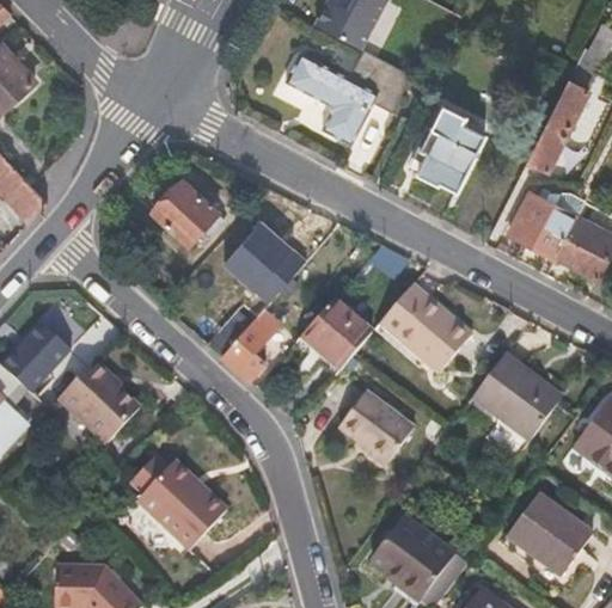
[(325,0),(314,23),(361,49),(386,0),(325,0)]
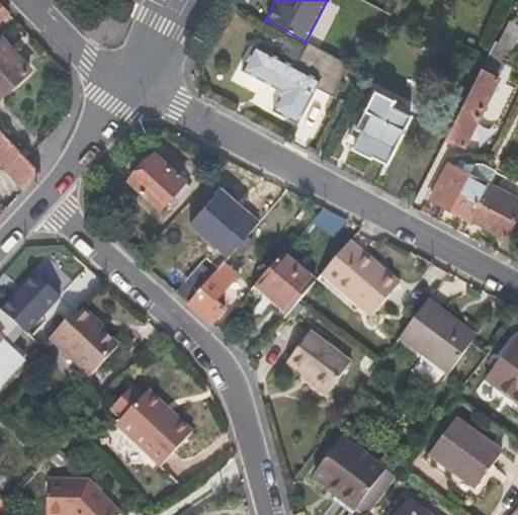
[(0,21),(9,14),(0,4),(0,21)]
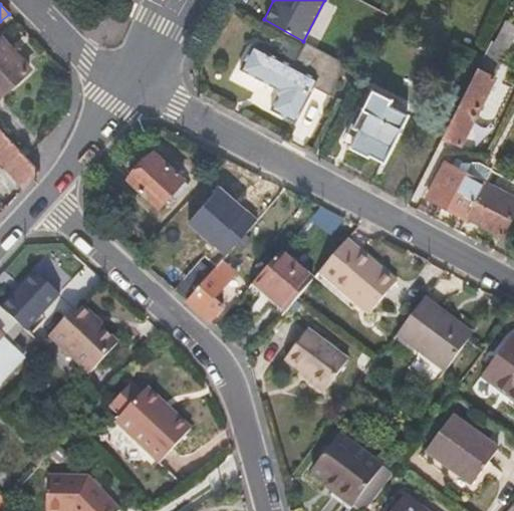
[(459,145),(494,76),(492,75),(509,40),(499,36),(495,43),(490,41),(443,137),(459,145)]
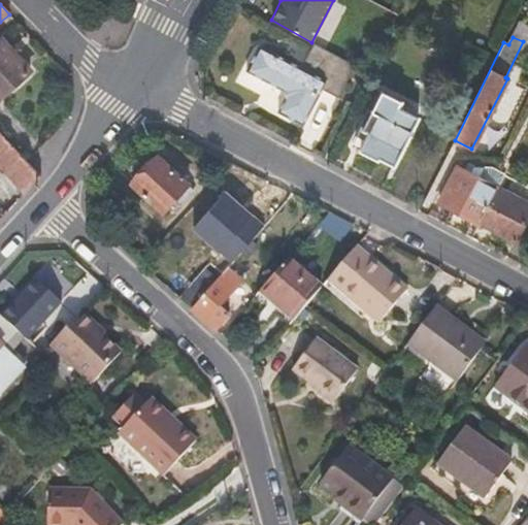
[(0,95),(28,70),(2,42),(0,44),(0,95)]
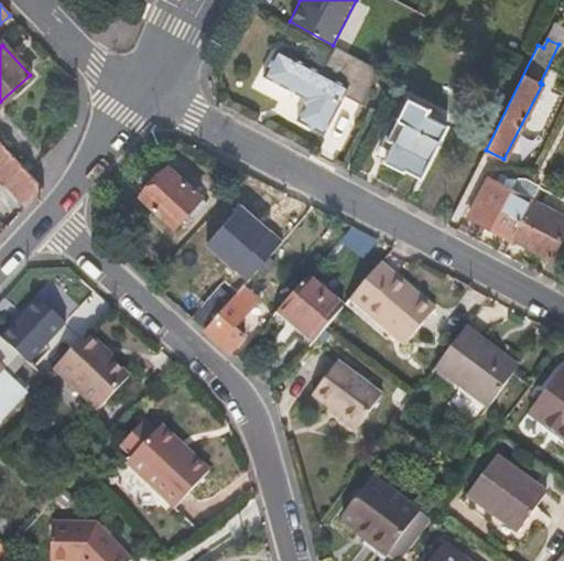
[(360,105),(380,71),(333,45),(318,71),(274,47),(261,72),(301,93),(304,105),(294,120),(321,135),(343,97),(360,105)]
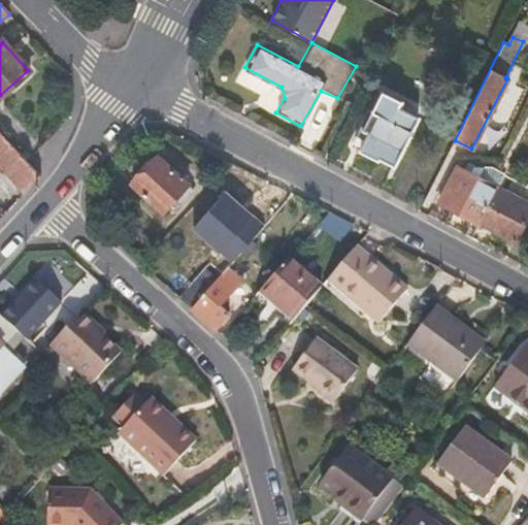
[(382,92),(362,130),(359,128),(355,136),(363,140),(358,149),(376,160),(380,156),(393,163),(418,119),(398,107),(401,101),(382,92)]
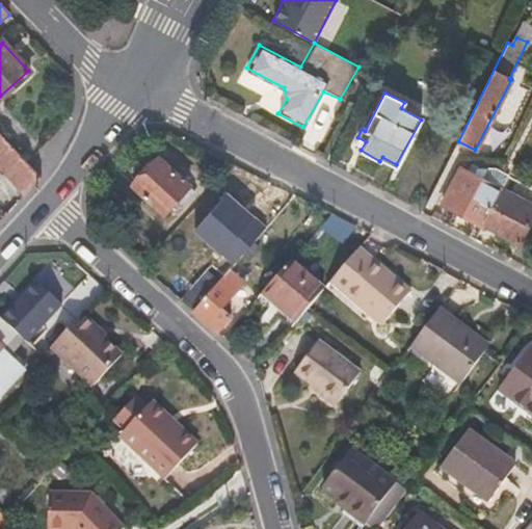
[(23,159),(0,134),(0,175),(2,174),(23,194),(40,177),(23,159)]
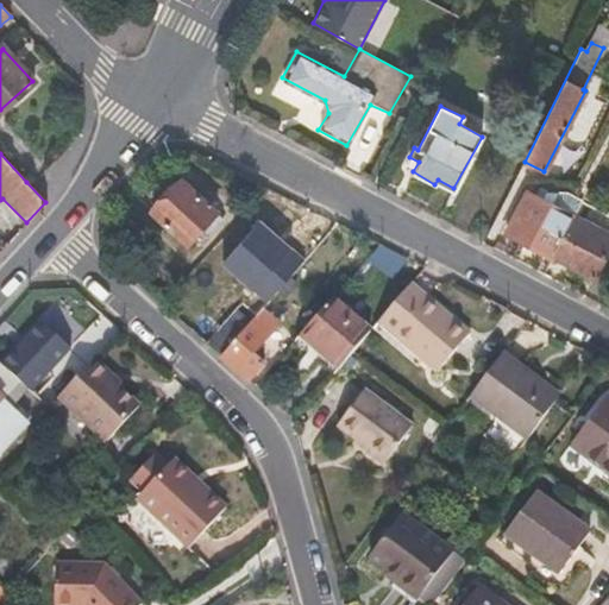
[(179,176),(150,209),(187,241),(215,208),(179,176)]
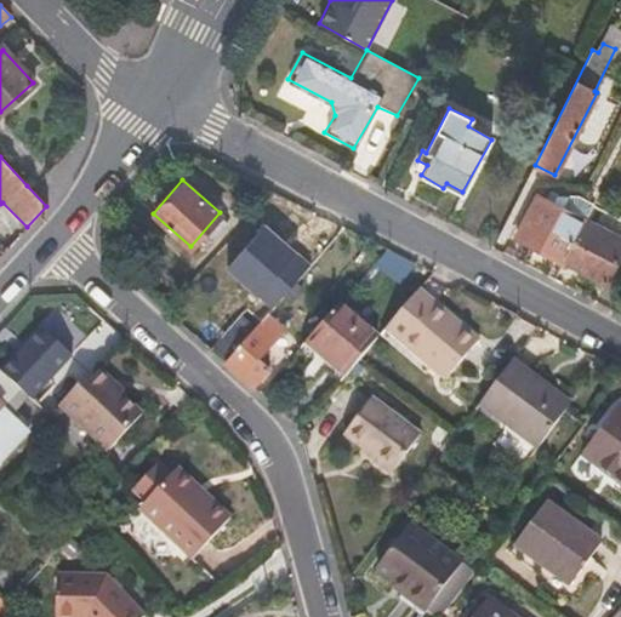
[(564,263),(586,221),(567,210),(537,198),(517,238),(564,263)]
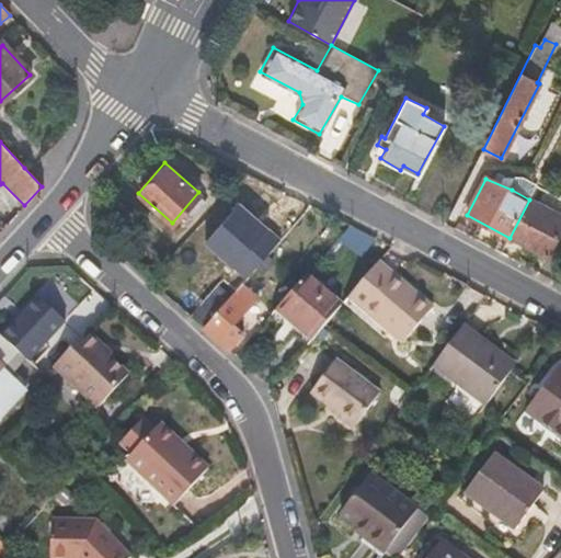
[(529,200),(536,185),(527,180),(516,181),(512,190),(529,200)]
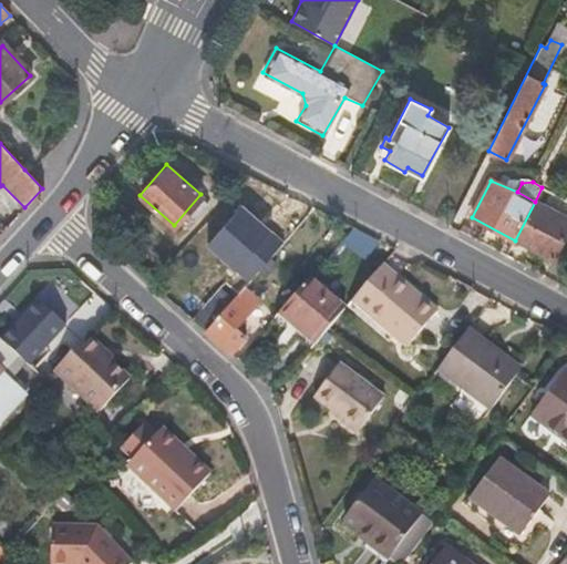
[(554,260),(566,234),(566,217),(535,202),(515,241),(554,260)]
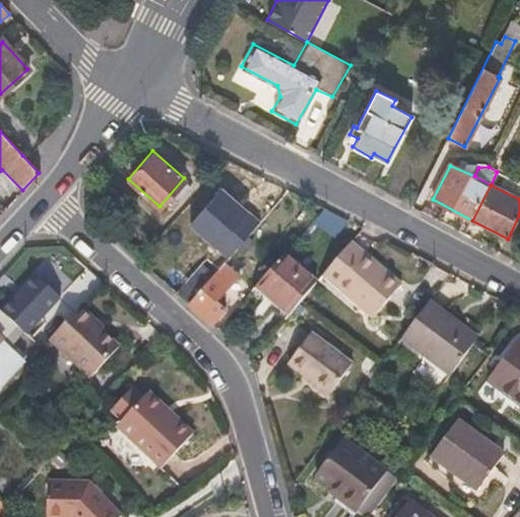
[(226,264),(268,218),(246,199),(197,253),(219,271),(226,264)]
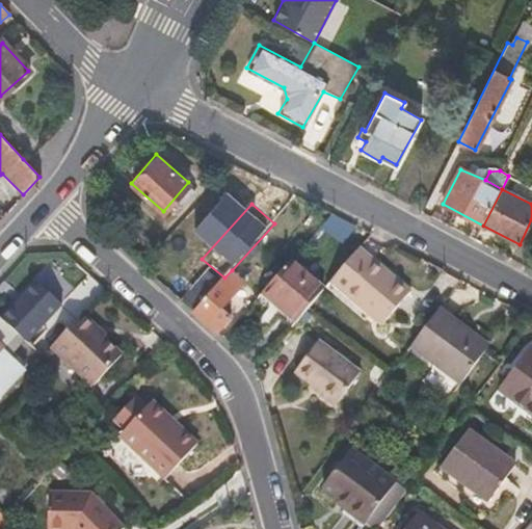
[(409,291),(357,249),(329,284),(381,325),(409,291)]
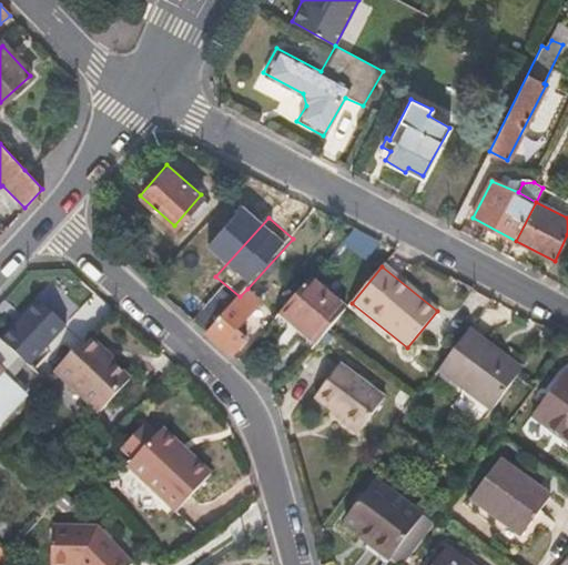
[(344,311),(310,282),(285,308),(322,338),(328,331),(344,311)]
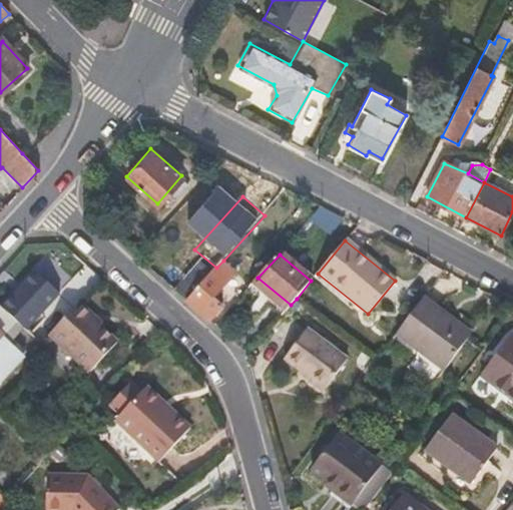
[(214,300),(236,274),(223,261),(216,268),(212,273),(189,299),(188,300),(211,321),(223,308),(214,300)]
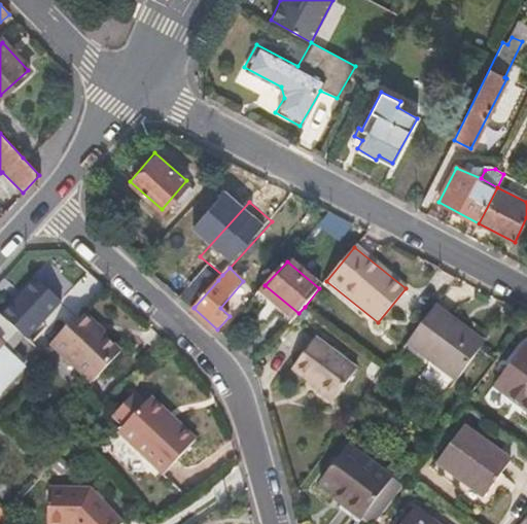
[(195,307),(218,280),(210,273),(186,300),(195,307)]
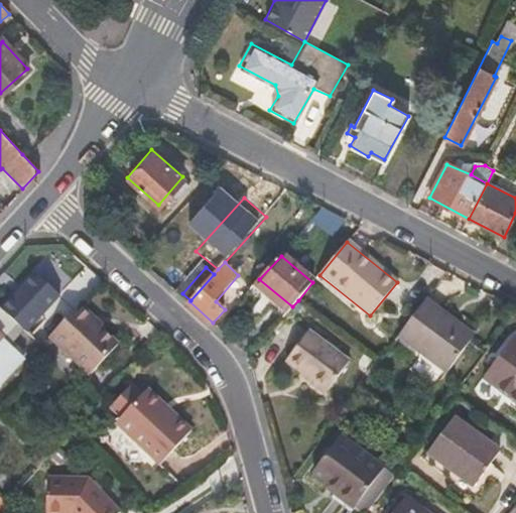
[(33,274),(0,310),(0,311),(21,332),(24,334),(57,297),(33,274)]
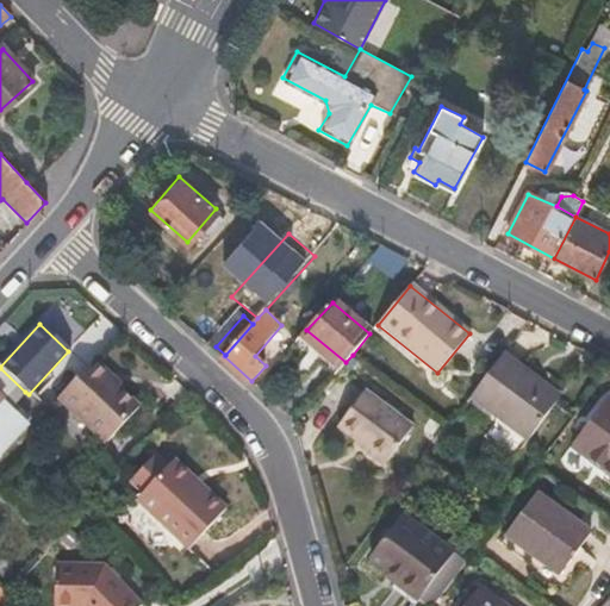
[(529,442),(562,395),(502,354),(468,399),(496,418),(529,442)]
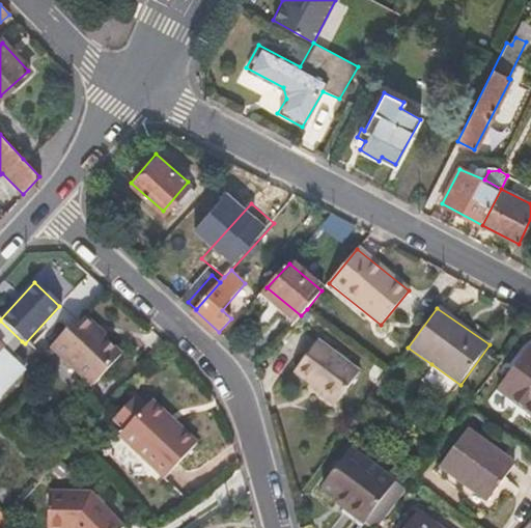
[(120,354),(94,330),(98,326),(82,312),(50,346),(92,386),(120,354)]
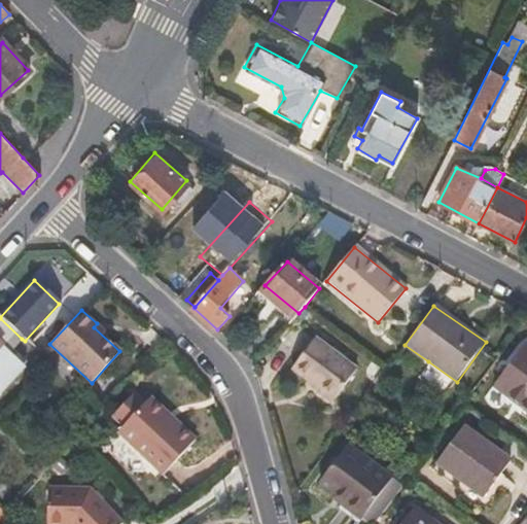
[(10,351),(22,339),(0,318),(0,392),(25,364),(10,351)]
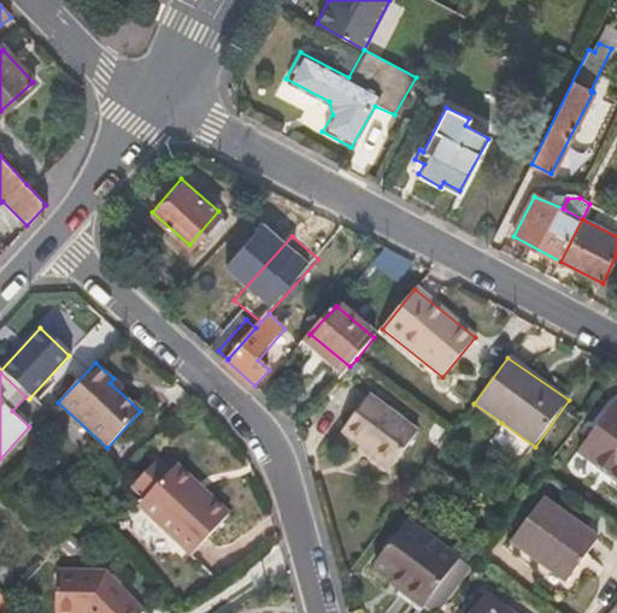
[(389,469),(417,432),(368,396),(341,432),(389,469)]
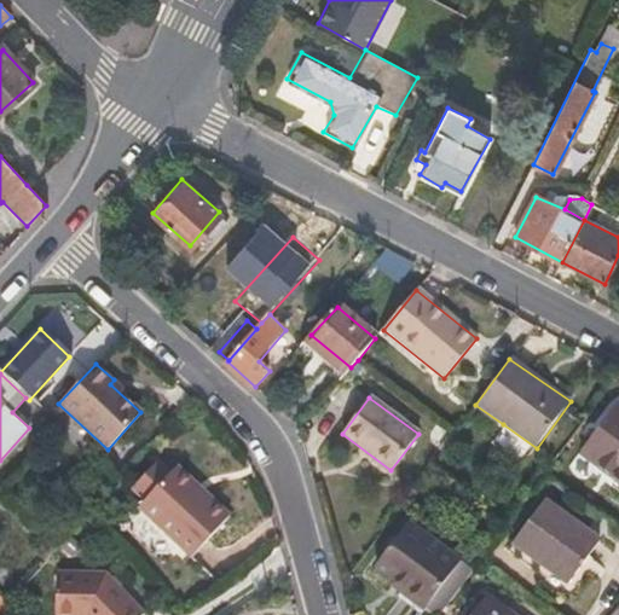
[(618,481),(618,406),(617,405),(582,453),(618,481)]
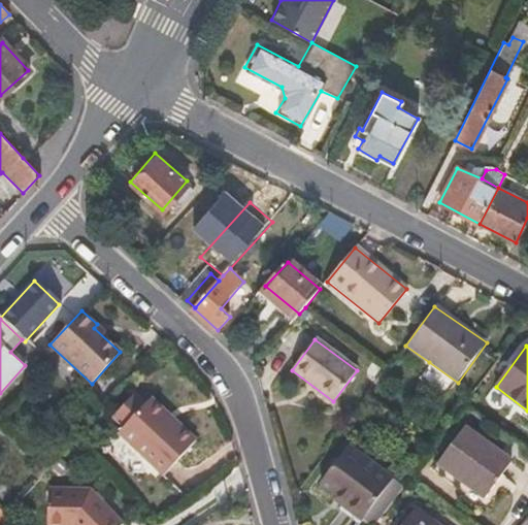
[(458,383),(429,362),(419,379),(447,399),(458,383)]
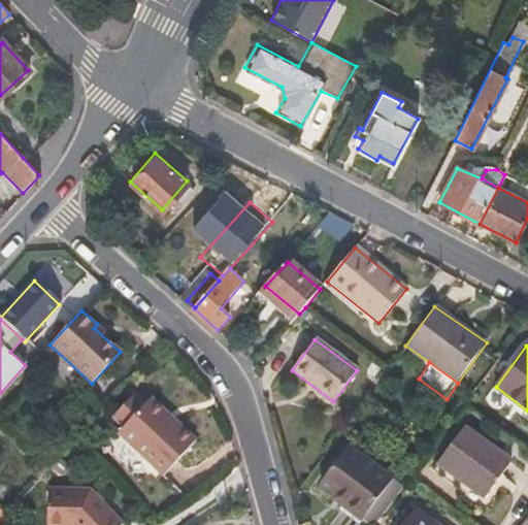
[(165,474),(198,437),(180,423),(152,396),(146,403),(135,394),(114,418),(125,426),(120,432),(165,474)]
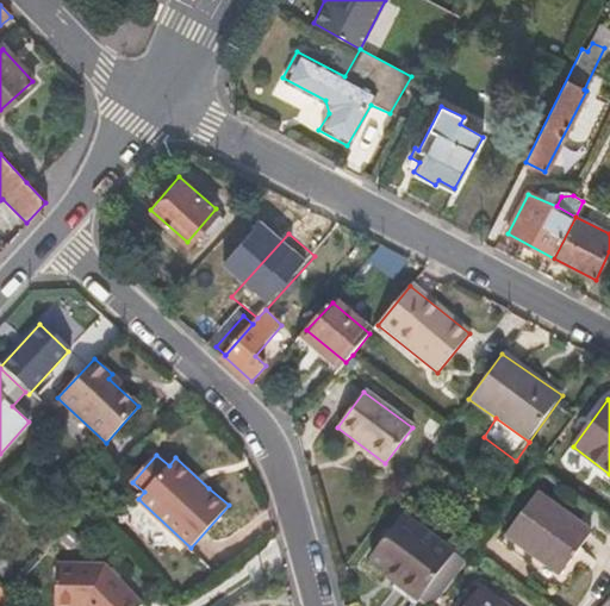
[(556,578),(587,536),(535,497),(504,537),(556,578)]
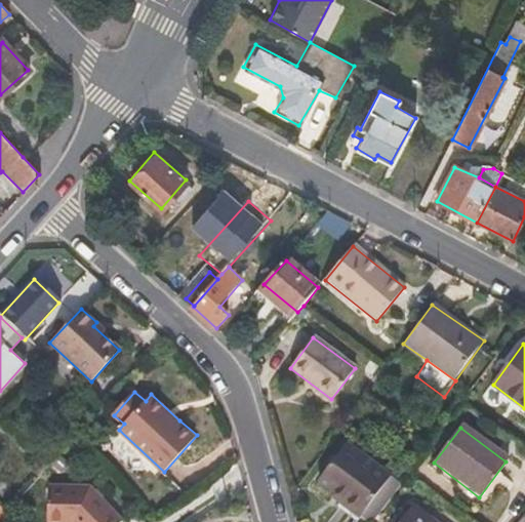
[(329,495),(339,504),(364,521),(373,521),(401,485),(345,444),(318,482),(332,492),(329,495)]
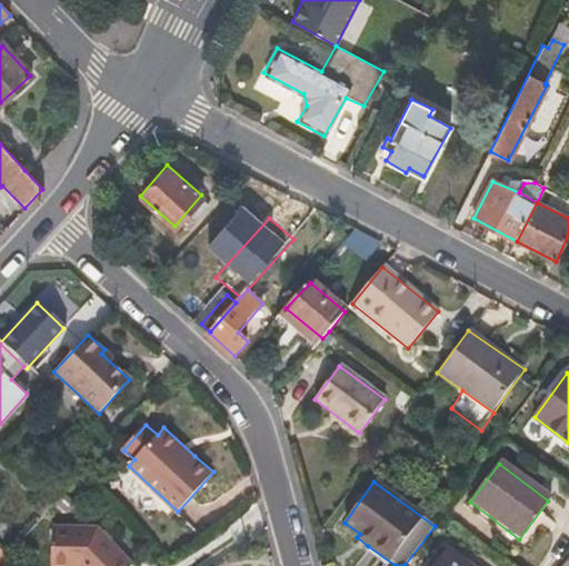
[(43,514),(55,503),(42,493),(32,505),(43,514)]
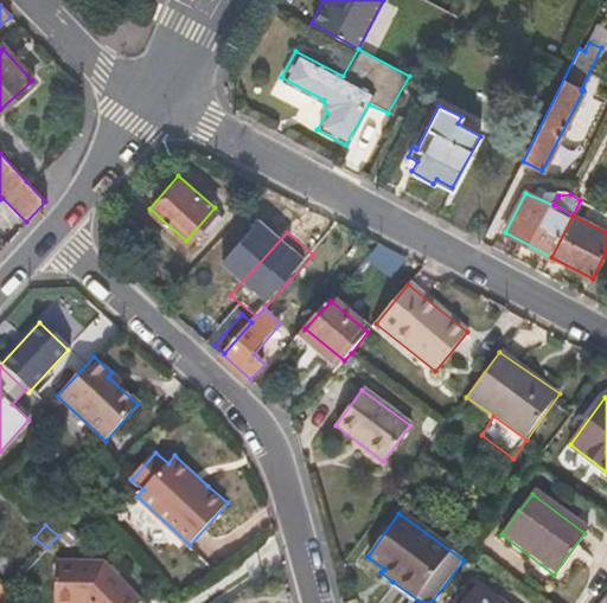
[(136,602),(142,597),(103,559),(57,559),(57,601),(91,601),(94,602),(136,602)]
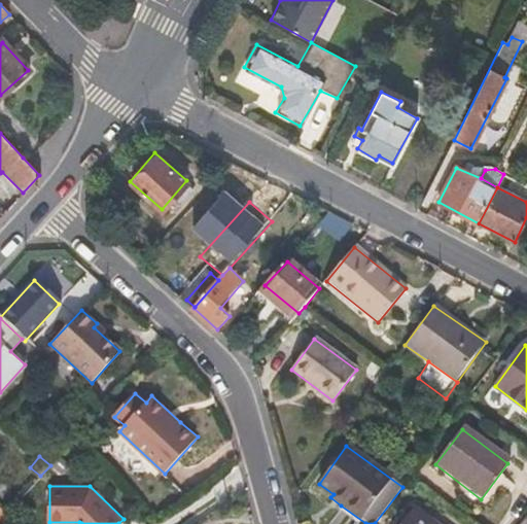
[(436,523),(413,505),(399,523),(436,523)]
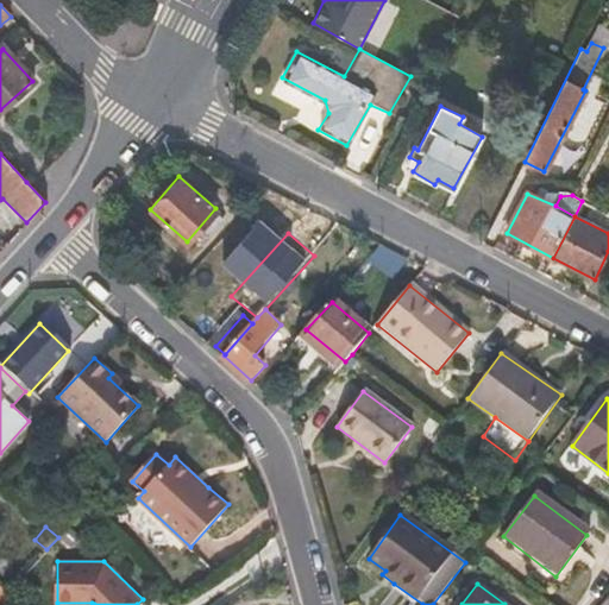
[(0,604),(22,604),(8,592),(0,600),(0,604)]
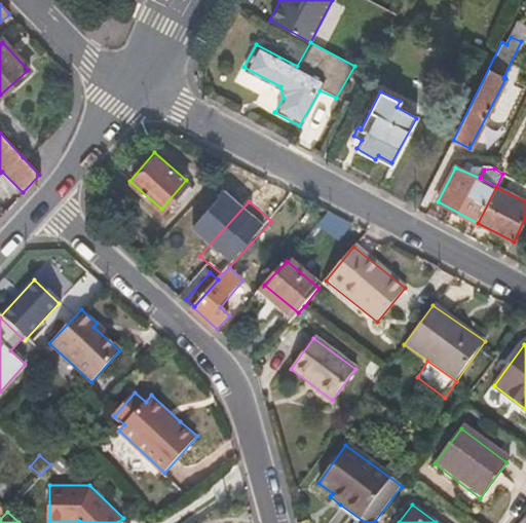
[(525,522),(525,514),(517,522),(525,522)]
